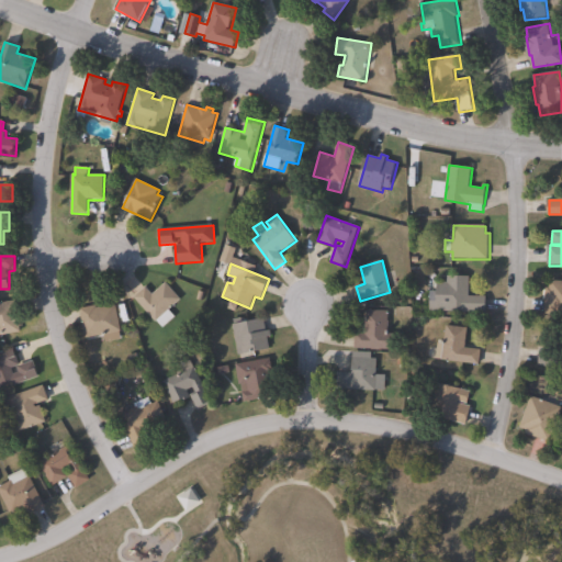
[(470,278),(470,296),(489,296),(487,314),(431,312),(433,291),(437,292),(438,281),(448,282),(448,277),(470,278)]
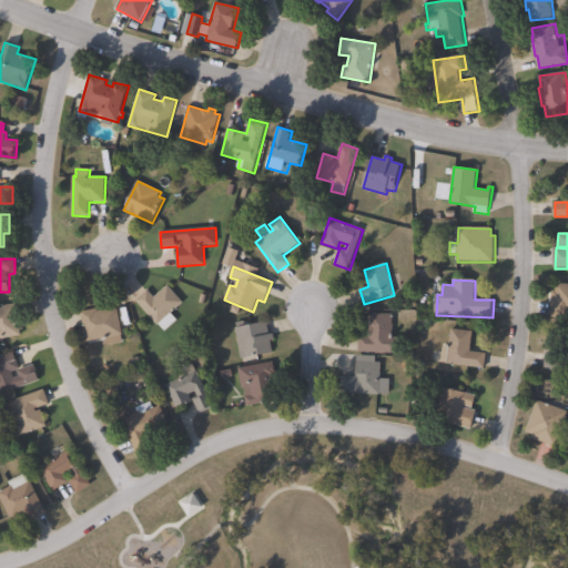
[(567,284),(567,318),(551,317),(554,291),(557,291),(557,284),(567,284)]
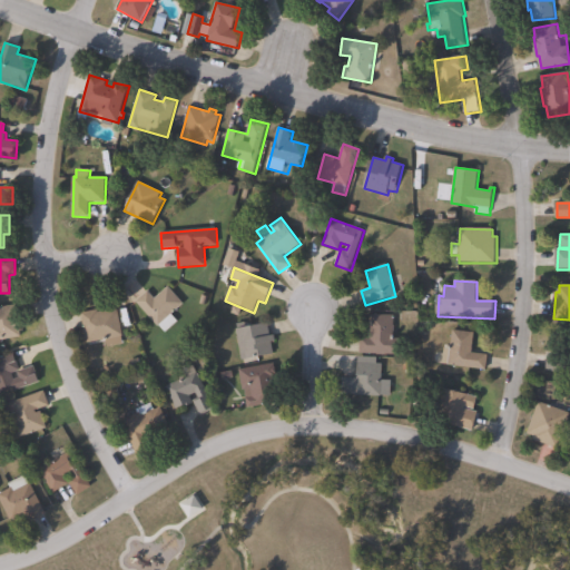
[(169,287),(184,304),(158,327),(137,302),(148,292),(155,300),(169,287)]
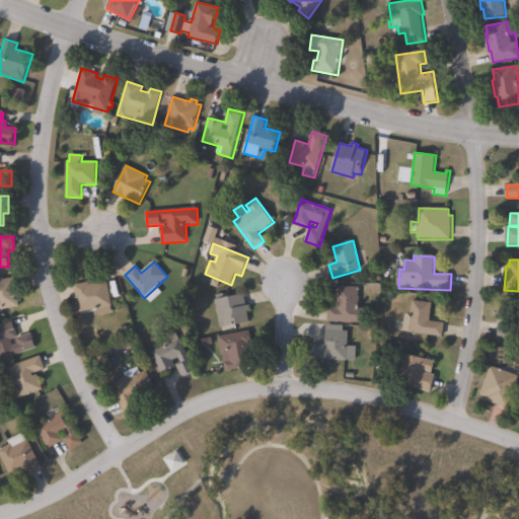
[(0,280),(14,278),(17,295),(20,294),(22,301),(19,302),(19,307),(0,310),(0,280)]
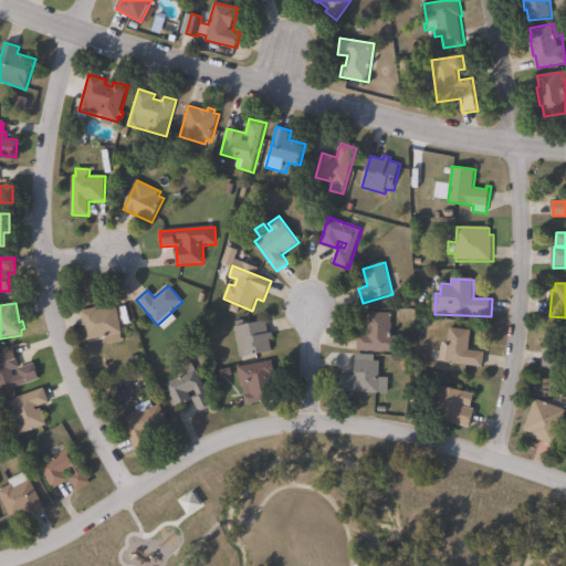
[(116,306),(122,334),(87,342),(81,312),(97,308),(97,311),(116,306)]
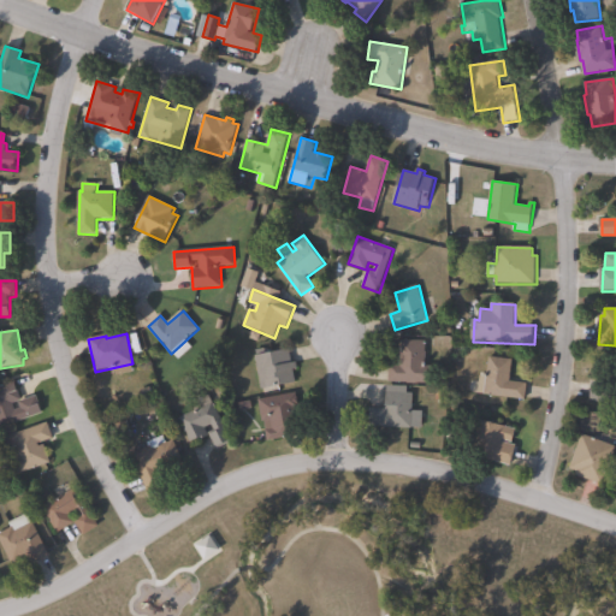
[(433,365),(433,384),(390,383),(391,366),(400,367),(401,341),(427,342),(426,363),(433,365)]
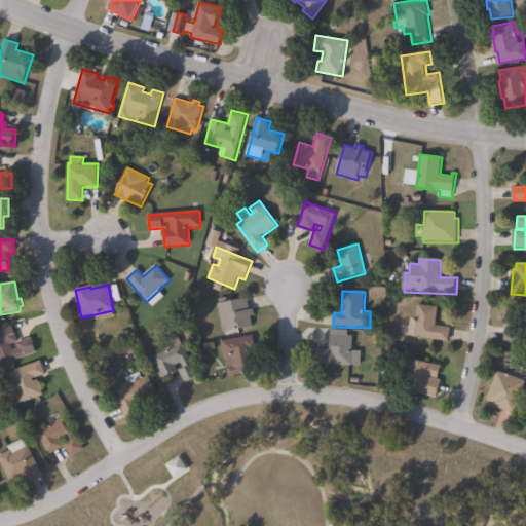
[(248,298),(250,310),(254,309),(255,315),(251,315),(253,327),(224,332),(218,304),(248,298)]
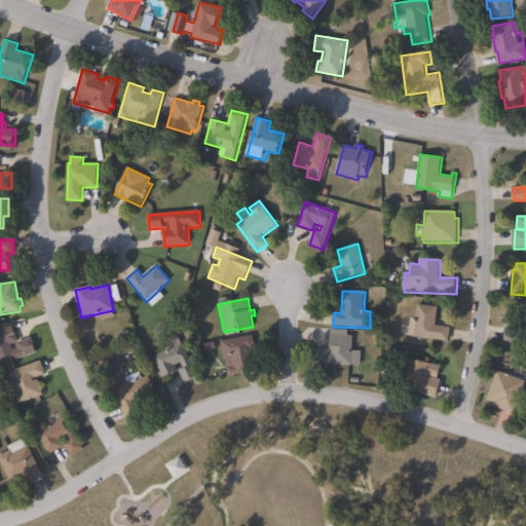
[(439,307),(437,324),(452,326),(450,342),(414,339),(415,337),(407,336),(408,322),(417,323),(419,305),(439,307)]
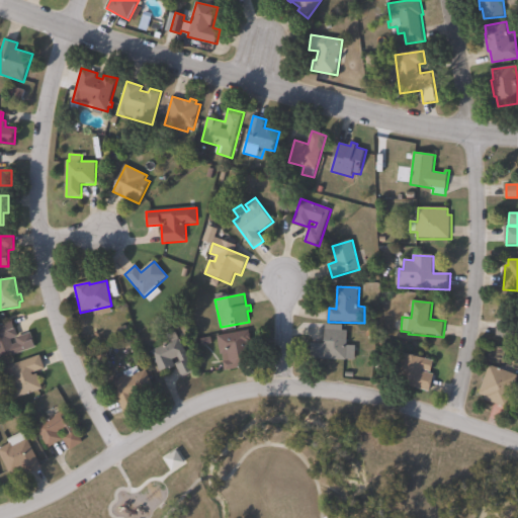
[(11,340),(13,345),(17,343),(15,339),(30,334),(35,348),(0,360),(0,326),(13,322),(18,337),(11,340)]
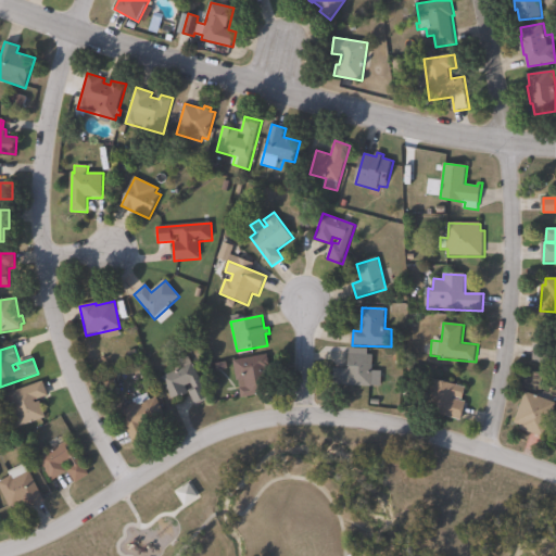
[(555,366),(534,365),(535,353),(555,354),(555,366)]
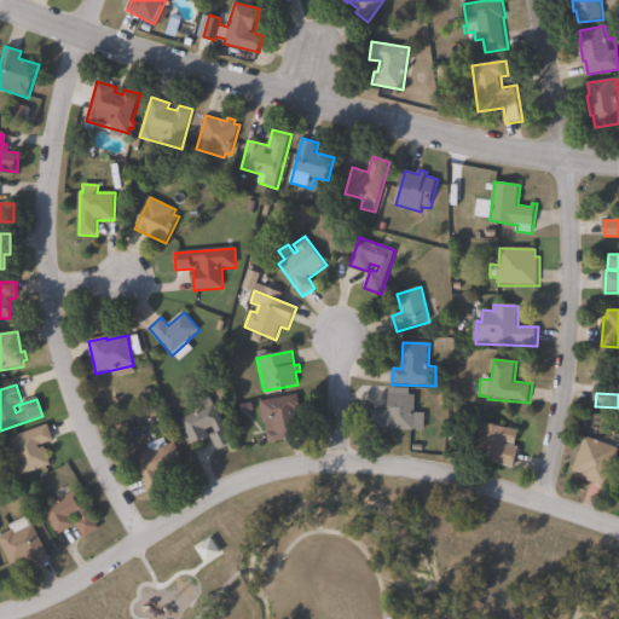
[(416,395),(415,412),(426,414),(424,433),(371,429),(372,410),(387,411),(388,409),(389,394),(416,395)]
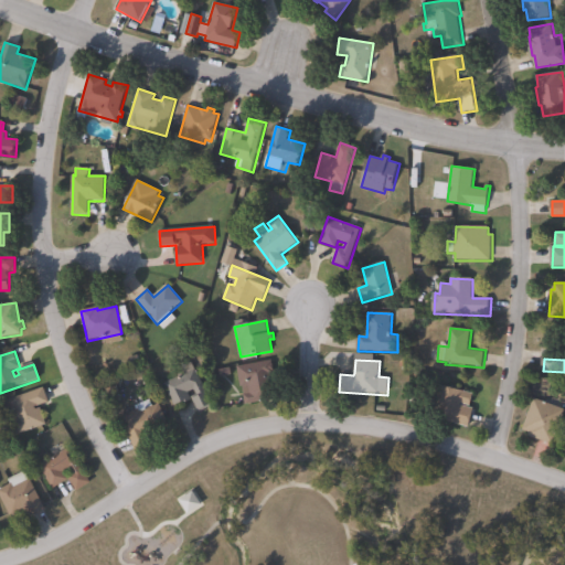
[(273,361),(279,400),(245,405),(243,387),(241,387),(237,366),(273,361)]
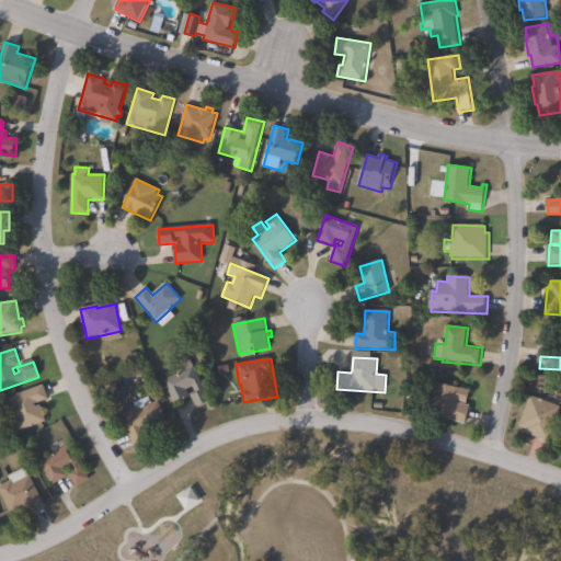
[(191,359),(212,403),(197,411),(191,397),(174,404),(162,381),(176,375),(173,368),(191,359)]
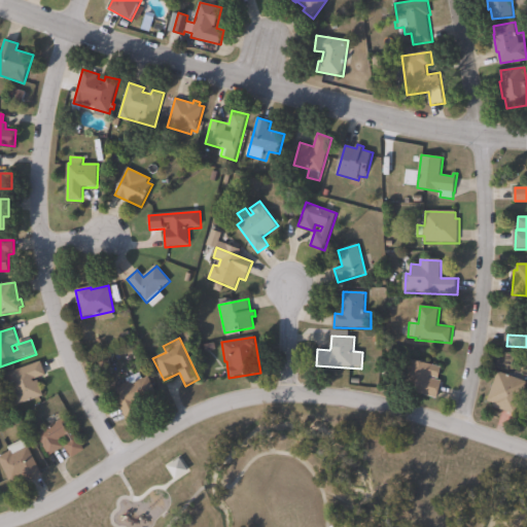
[(443,367),(440,379),(431,377),(431,378),(443,381),(437,399),(401,390),(410,359),(443,367)]
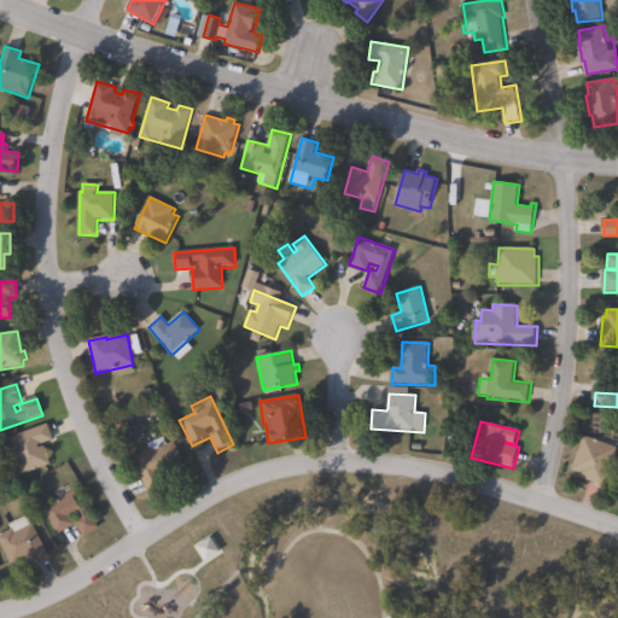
[(40,445),(41,449),(45,447),(51,465),(17,477),(12,462),(7,465),(0,444),(0,441),(48,425),(53,441),(40,445)]
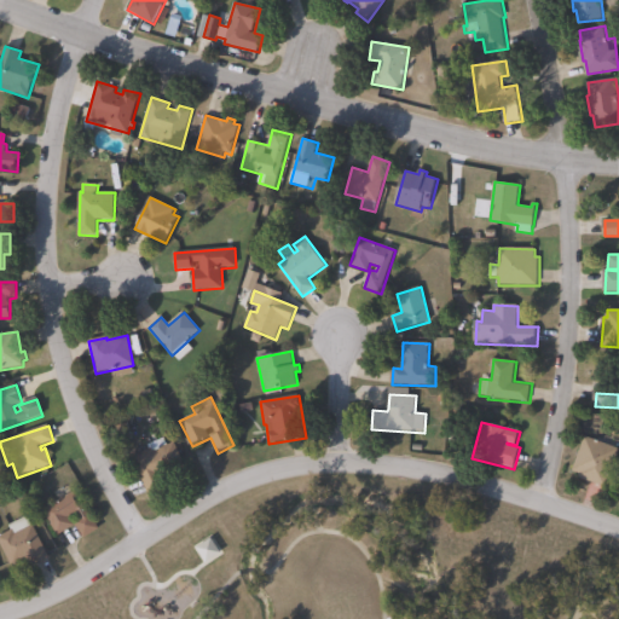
[(618,447),(618,452),(607,489),(572,476),(585,437),(618,447)]
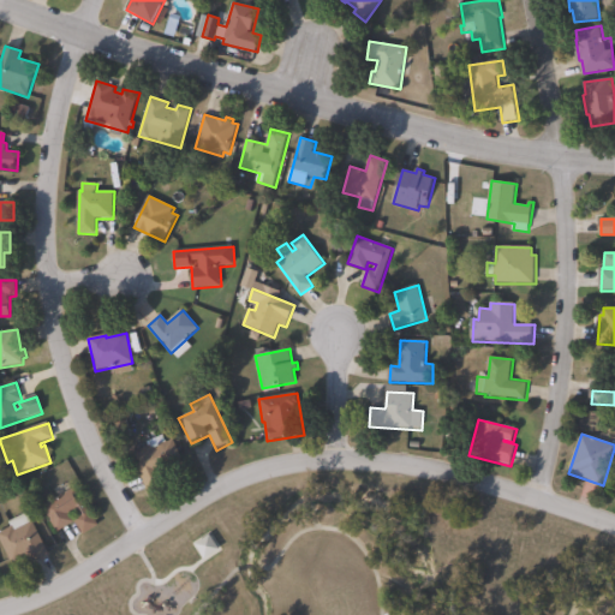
[(163,435),(166,442),(173,440),(186,470),(174,475),(172,467),(160,472),(165,485),(148,493),(131,454),(149,447),(147,442),(163,435)]
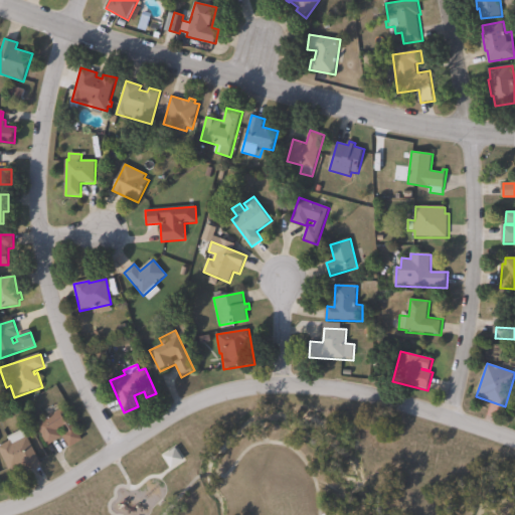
[(63,408),(83,441),(71,448),(65,437),(48,447),(35,425),(63,408)]
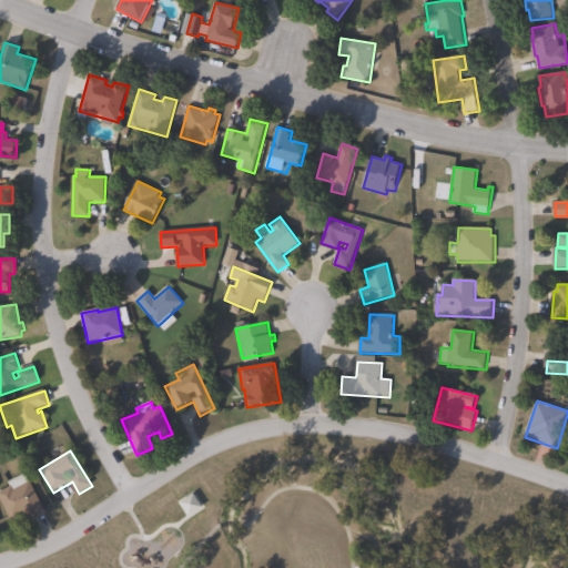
[(24,474),(29,484),(30,483),(44,513),(30,519),(26,508),(8,516),(0,498),(0,493),(11,487),(8,482),(24,474)]
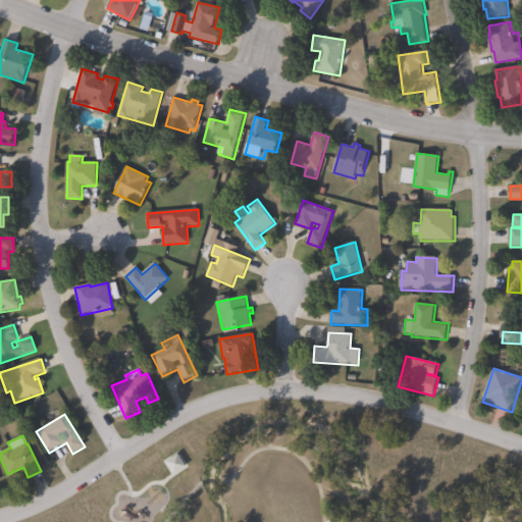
[(160,460),(175,450),(187,466),(170,476),(160,460)]
